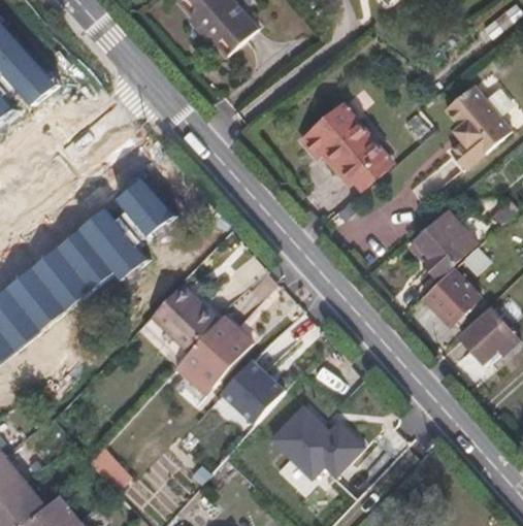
[(243,13),(231,0),(175,0),(224,56),(256,28),(243,13)]
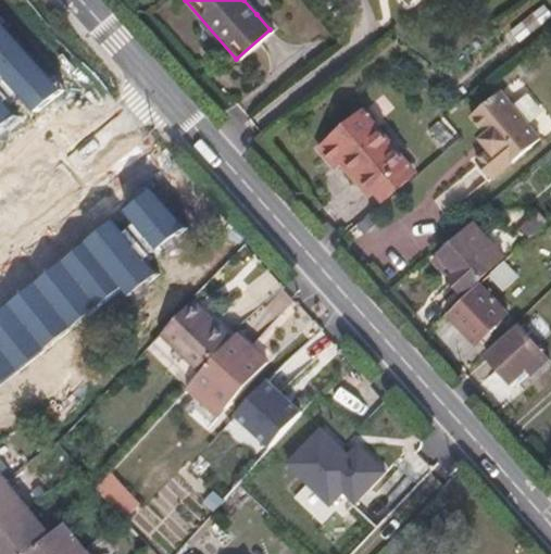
[(268,2),(265,0),(243,0),(257,14),(268,2)]
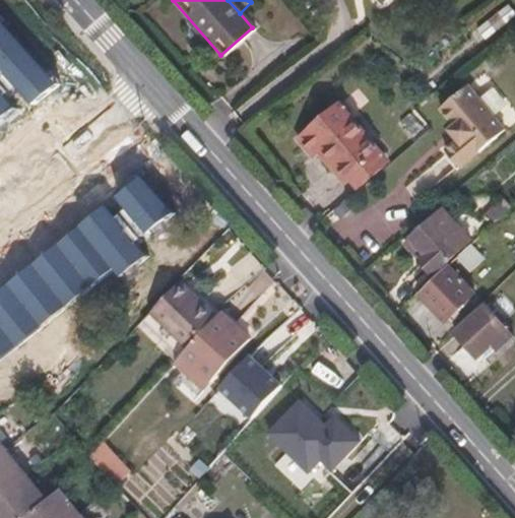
[(56,79),(0,17),(0,116),(14,106),(4,95),(11,86),(28,102),(56,79)]
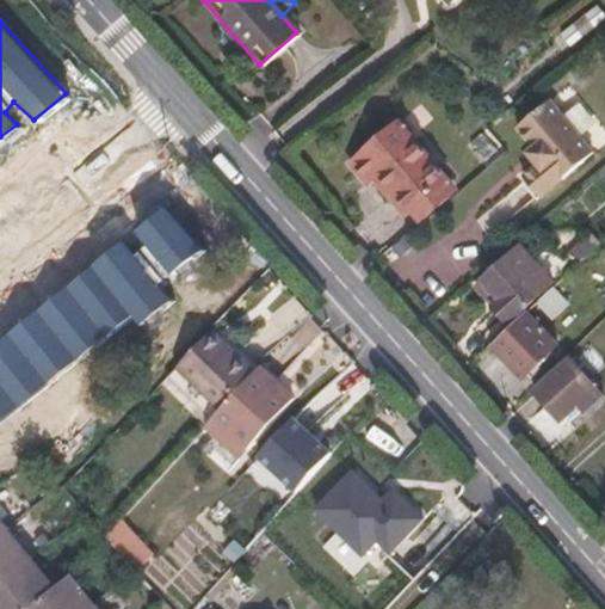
[(537,198),(588,153),(544,102),(513,128),(530,148),(525,153),(536,165),(520,179),(537,198)]
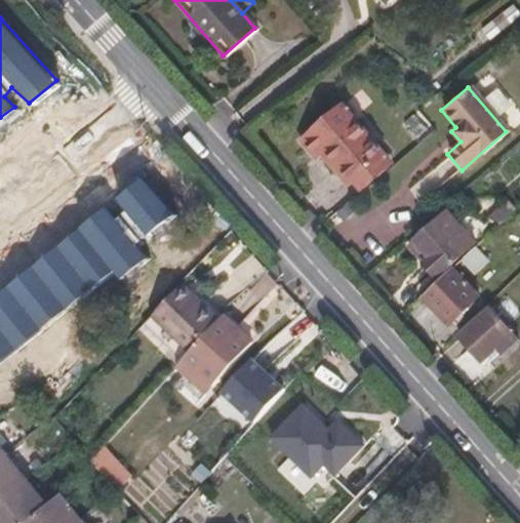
[(321,148),(355,120),(341,103),(303,133),(317,151),(321,148)]
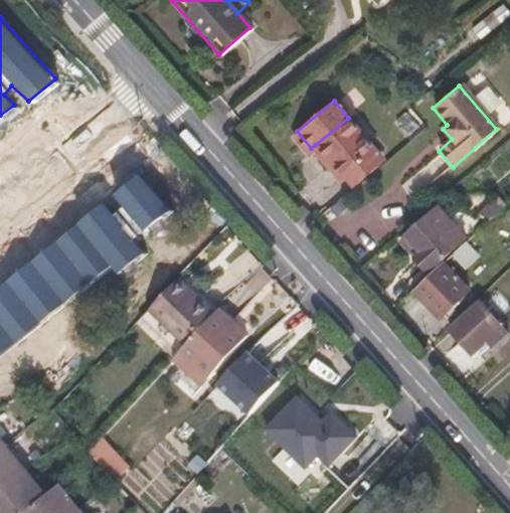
[(376,151),(348,118),(315,145),(342,179),(376,151)]
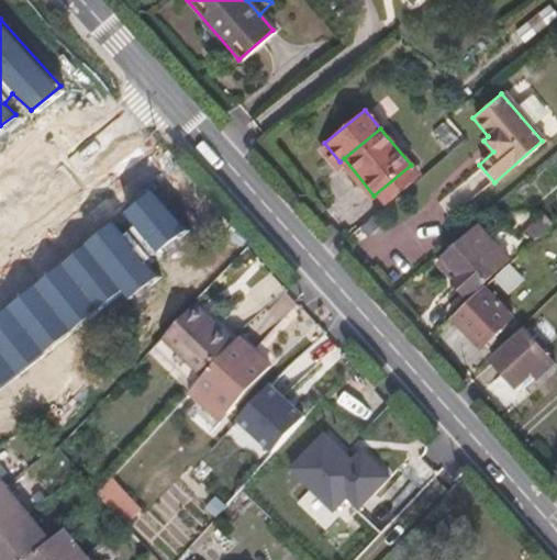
[(340,161),(324,143),(316,149),(331,168),(340,161)]
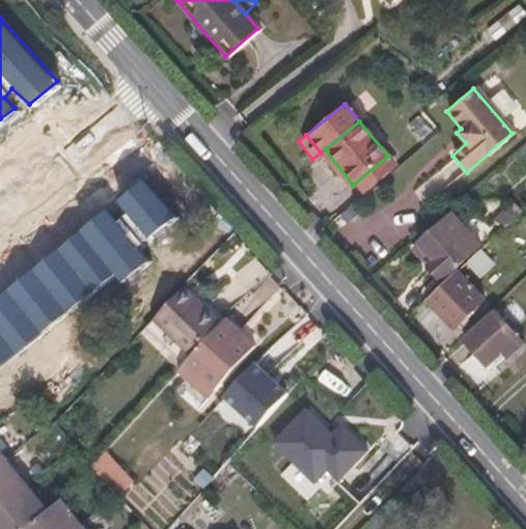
[(361,194),(395,164),(388,156),(353,185),(361,194)]
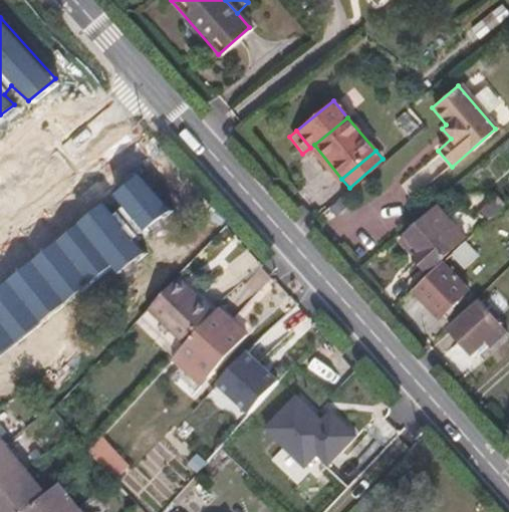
[(171,206),(141,175),(116,192),(123,203),(114,213),(102,203),(0,282),(0,351),(109,267),(114,273),(140,251),(131,240),(171,206)]
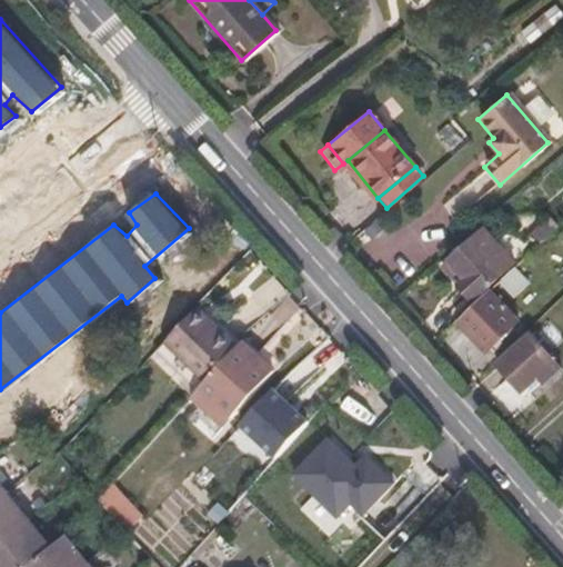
[(515,318),(494,294),(502,287),(511,296),(556,252),(554,249),(562,242),(550,229),(453,320),(482,350),(515,318)]
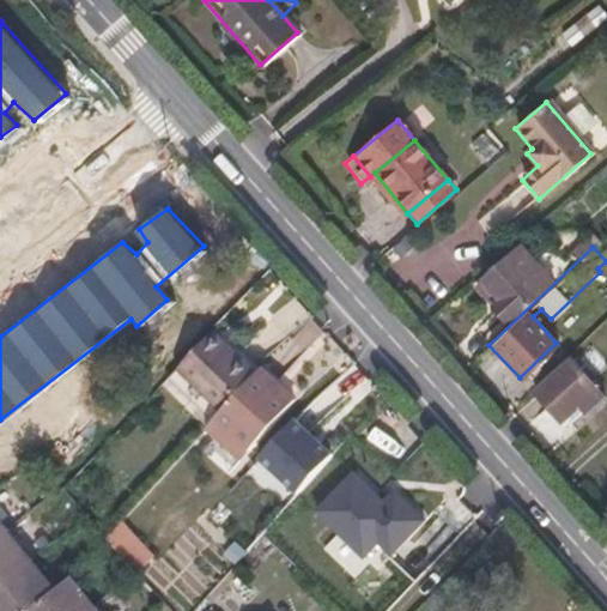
[(526,285),(519,277),(514,280),(508,273),(516,266),(507,256),(473,285),(505,322),(530,300),(522,289),(526,285)]
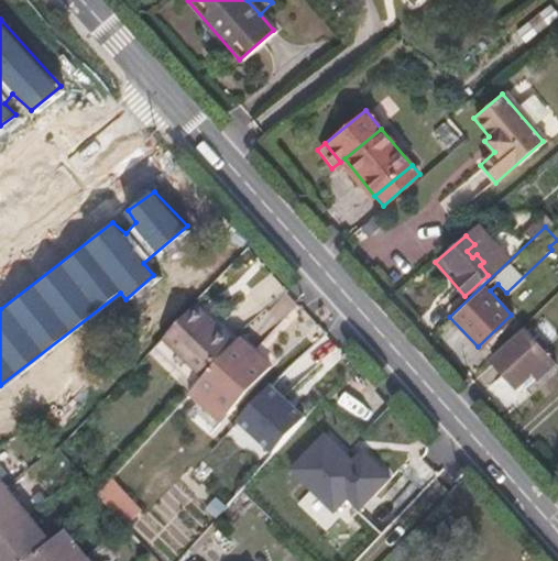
[(531,331),(557,305),(557,301),(551,295),(523,322),(531,331)]
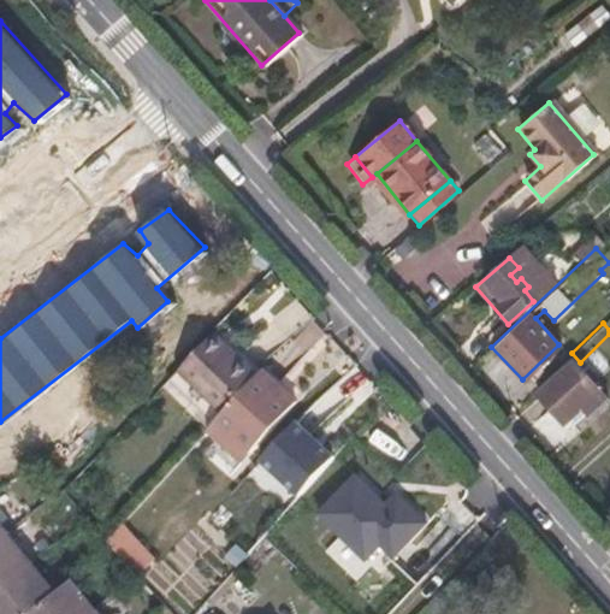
[(246,384),(220,361),(223,358),(209,346),(176,383),(215,420),(246,384)]
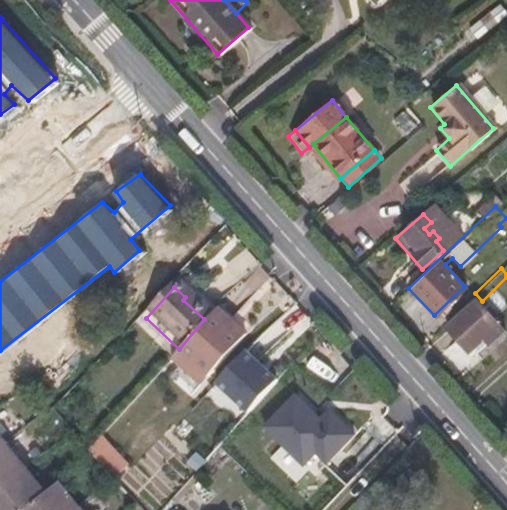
[(504,330),(475,299),(445,326),(468,353),(482,339),(487,345),(504,330)]
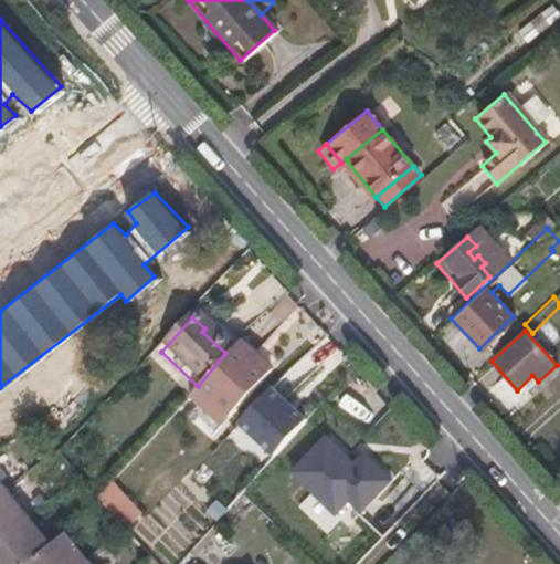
[(226,416),(264,372),(233,345),(225,353),(198,386),(196,388),(226,416)]
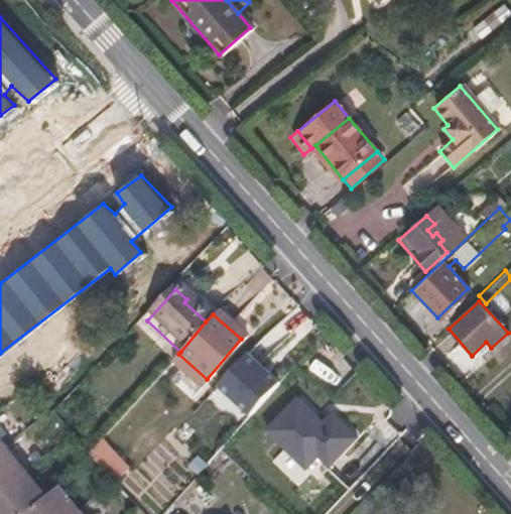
[(245,346),(217,377),(254,411),(282,380),(245,346)]
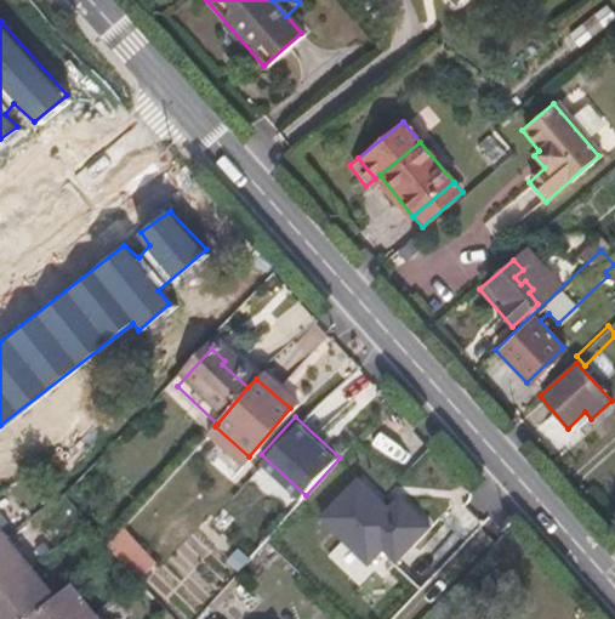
[(348,470),(312,510),(365,563),(382,549),(392,560),(430,523),(397,489),(385,504),(348,470)]
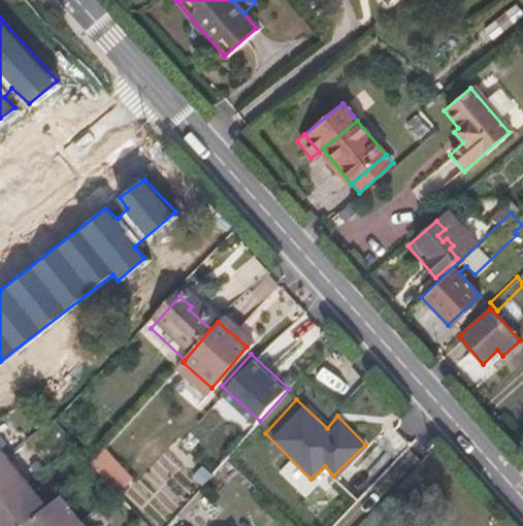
[(115,489),(129,474),(101,446),(87,460),(115,489)]
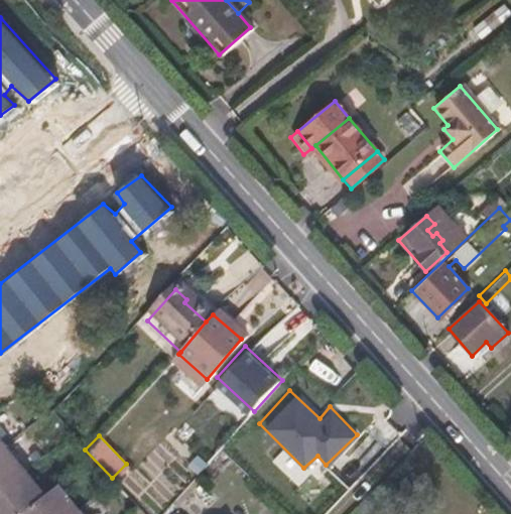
[(80,513),(56,484),(43,495),(0,439),(0,513),(80,513)]
